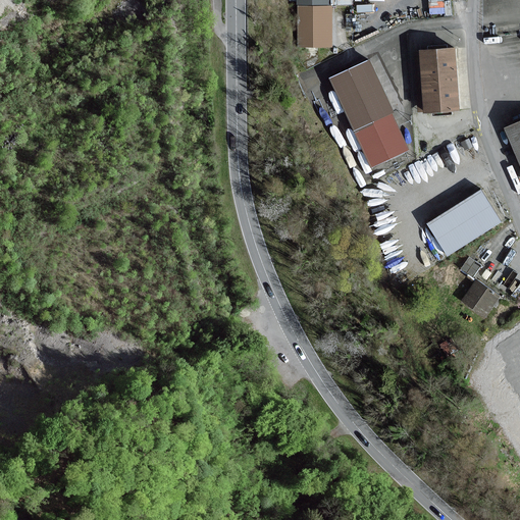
[(443,8),(443,0),(429,0),(429,7),(443,8)]
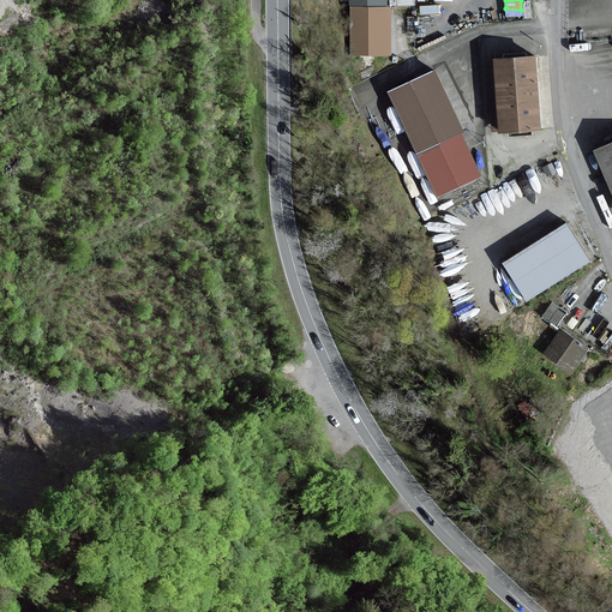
[(349,6),(349,52),(388,52),(388,6),(349,6)]
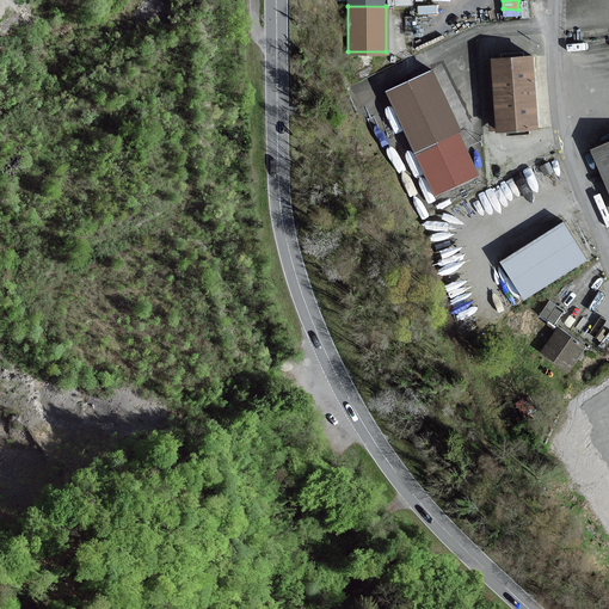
[(533,102),(530,55),(516,56),(490,57),(496,128),(535,125),(533,102)]
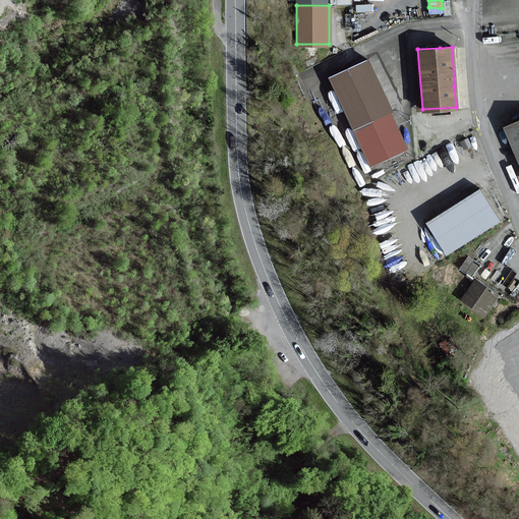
[(328,77),(352,127),(388,111),(391,110),(372,72),(366,59),(328,77)]
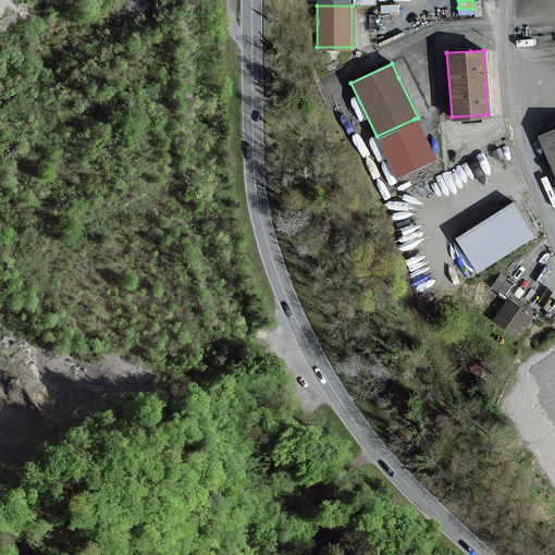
[(395,175),(433,157),(415,119),(377,136),(395,175)]
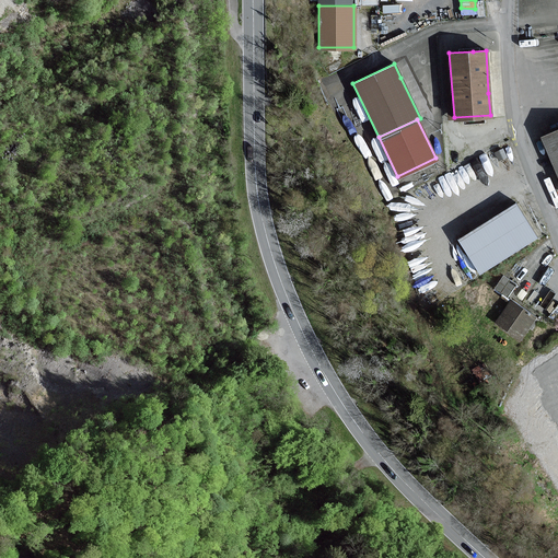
[(557,129),(541,137),(557,176),(557,129)]
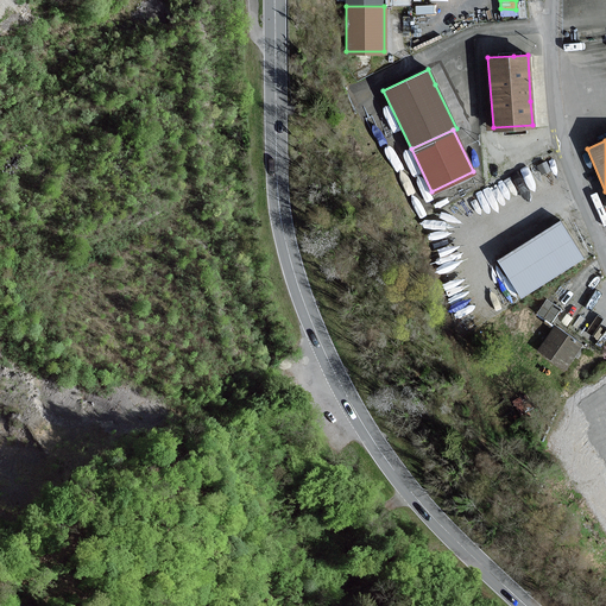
[(557,222),(498,260),(519,294),(579,256),(557,222)]
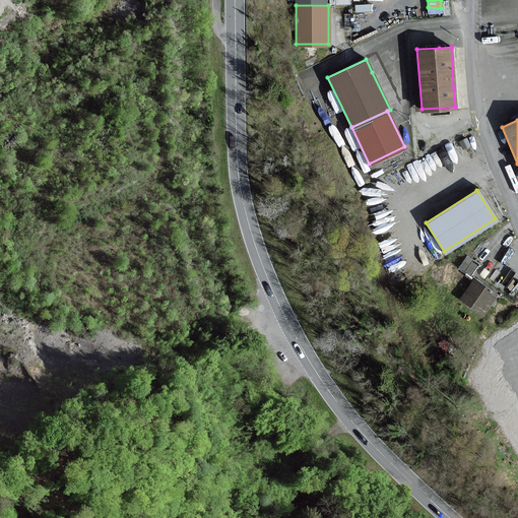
[(477,262),(466,255),(458,266),(469,274),(477,262)]
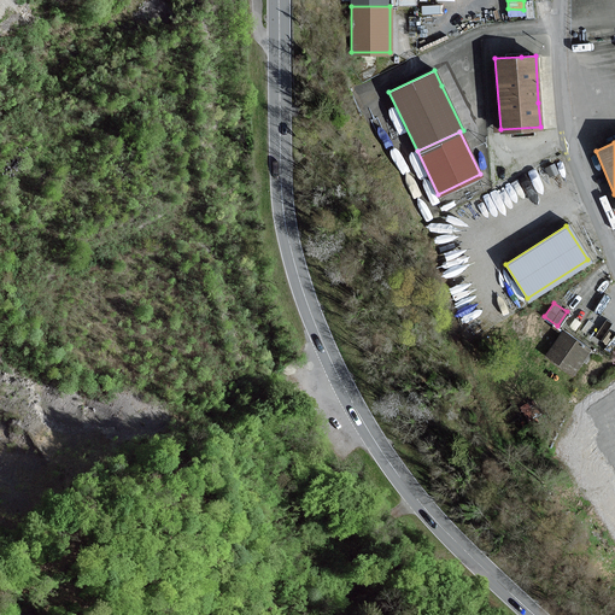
[(546,353),(572,372),(587,349),(562,331),(546,353)]
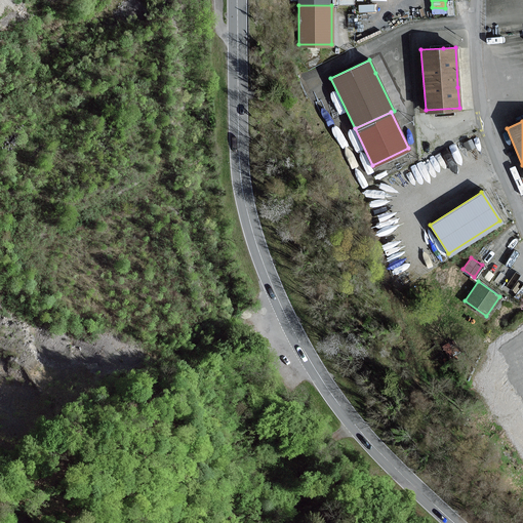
All buildings are outlined.
